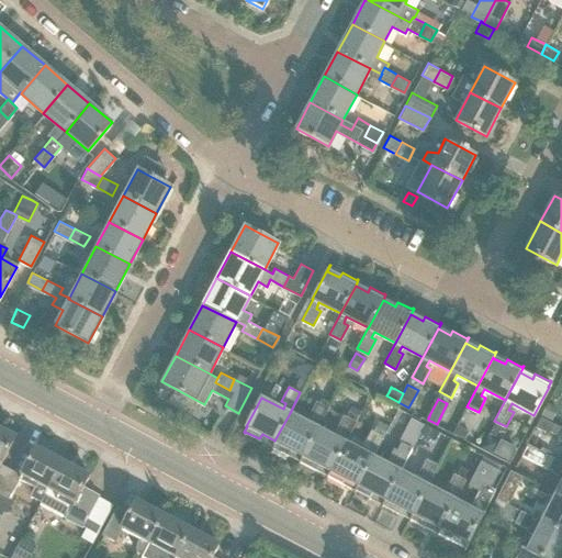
[(546,404),(540,414),(551,420),(552,417),(558,405),(555,404),(548,400),(546,404)]
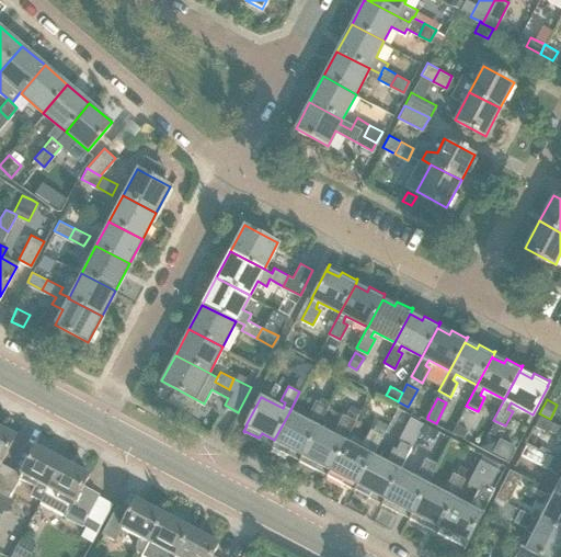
[(301,454),(317,427),(327,406),(316,400),(308,415),(313,417),(310,423),(289,412),(274,440),(271,445),(272,446),(272,445),(287,453),(289,447),(301,454)]
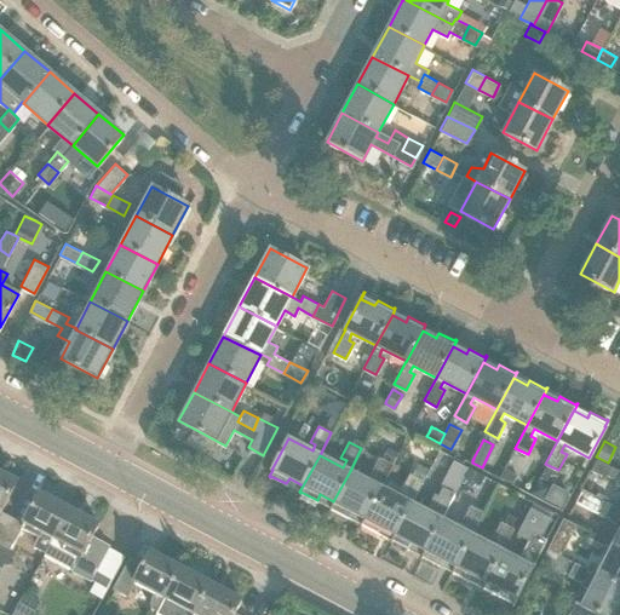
[(388,446),(382,459),(391,464),(397,452),(388,446)]
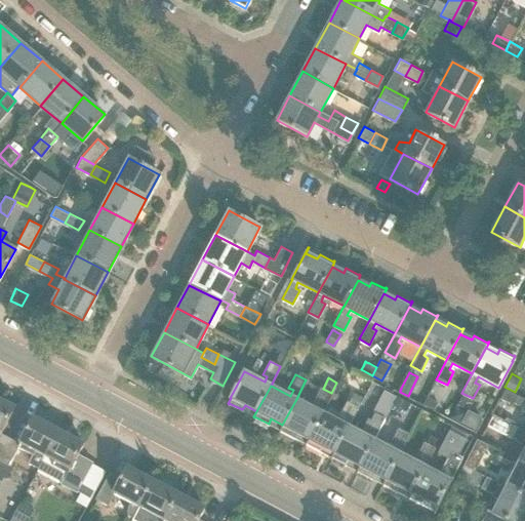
[(309,439),(322,412),(332,393),(331,393),(323,389),(321,388),(314,401),(319,403),(316,409),(296,399),(282,425),(279,430),(280,431),(280,430),(294,437),(296,433),(308,438),(309,439)]
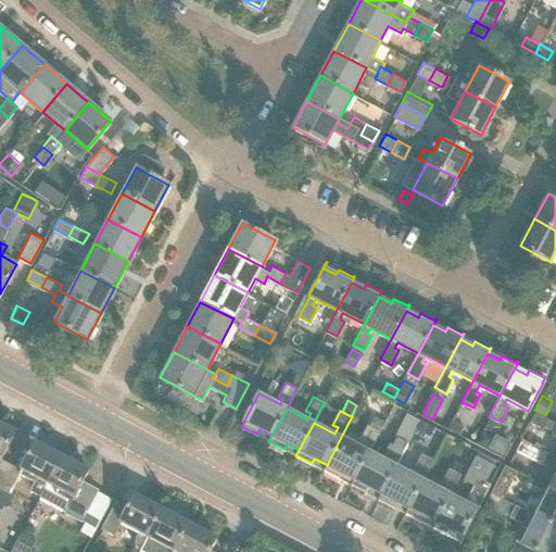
[(353,479),(368,451),(384,421),(374,414),(359,439),(365,442),(362,448),(341,437),(327,465),(326,464),(323,471),(324,471),(325,469),(339,477),(341,473),(353,479)]
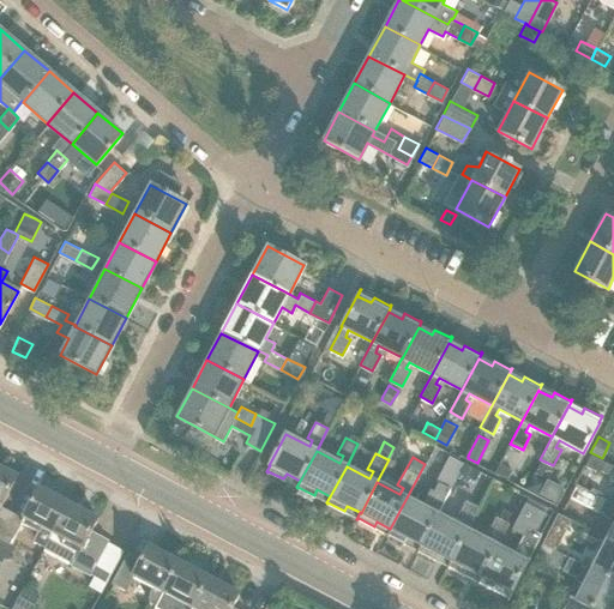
[(613,464),(606,460),(601,469),(612,475),(609,478),(613,480),(613,464)]
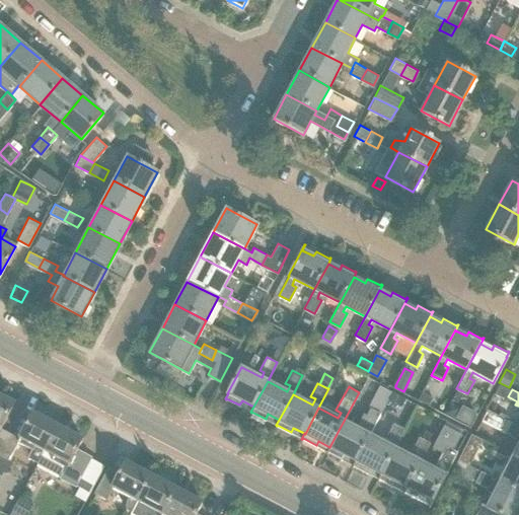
[(420,397),(420,398),(429,402),(430,400),(433,396),(423,391),(421,396),(420,397)]
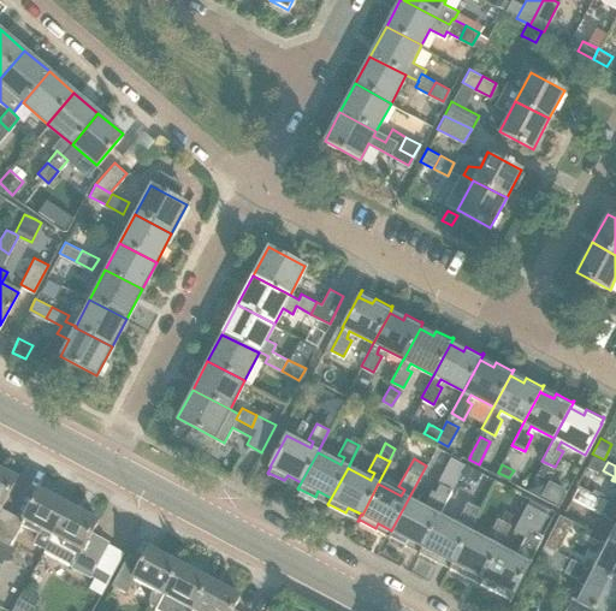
[(0,467),(0,506),(1,506),(17,476),(0,467)]
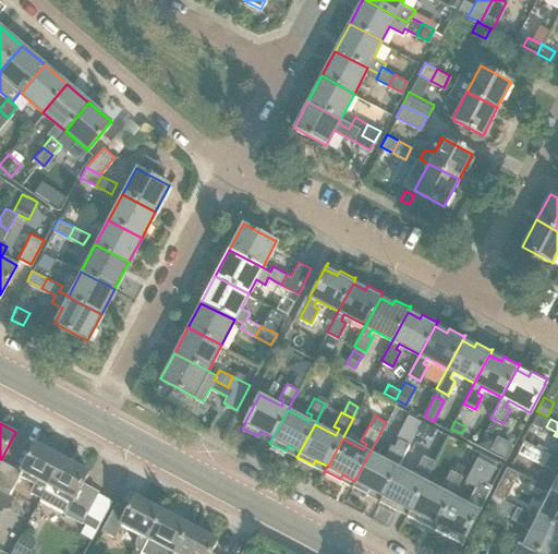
[(400,426),(396,436),(397,436),(398,437),(408,443),(409,443),(413,433),(403,428),(401,426),(400,426)]
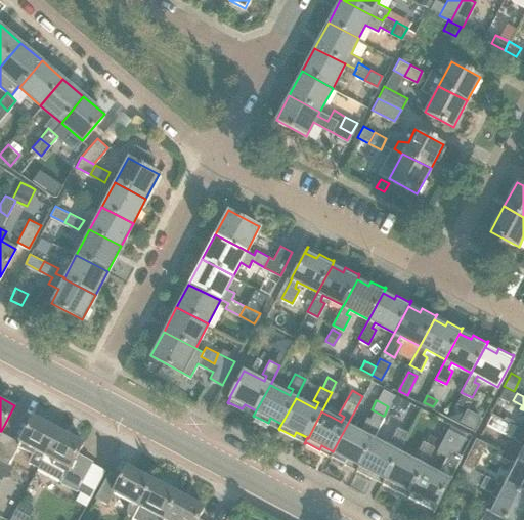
[(453,404),(448,416),(451,418),(457,421),(459,421),(460,421),(460,420),(465,410),(464,409),(463,409),(459,407),(453,404)]
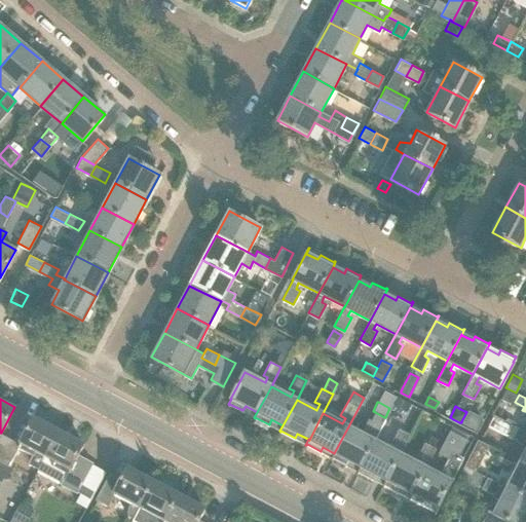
[(361,467),(374,440),(385,417),(384,417),(375,412),(366,430),(371,432),(368,437),(348,426),(334,453),(331,458),(332,458),(333,457),(346,464),(348,460),(360,467),(361,467)]
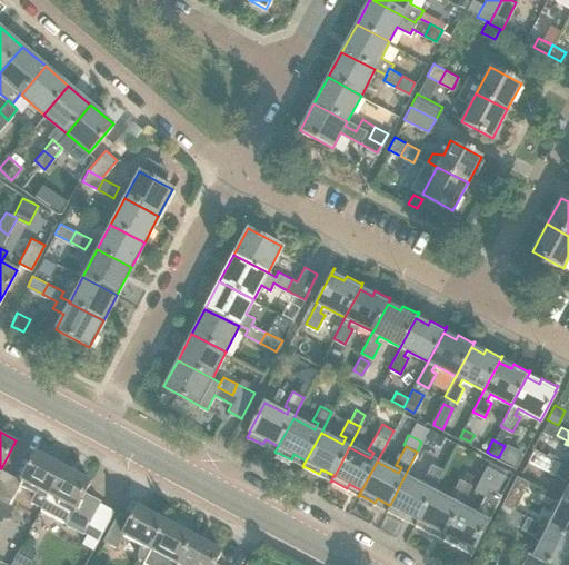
[(568,466),(557,461),(535,448),(528,461),(566,479),(568,475),(568,486),(562,498),(562,499),(568,502),(568,466)]
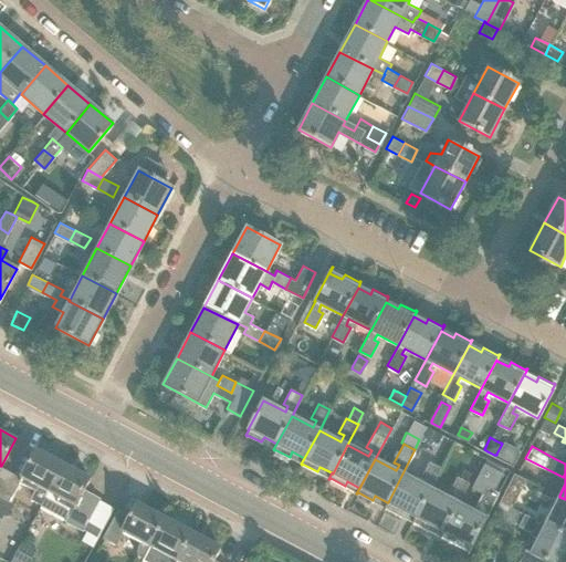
[(41,505),(63,462),(35,448),(19,480),(9,476),(0,491),(0,517),(1,518),(9,501),(19,481),(34,489),(30,498),(41,505)]
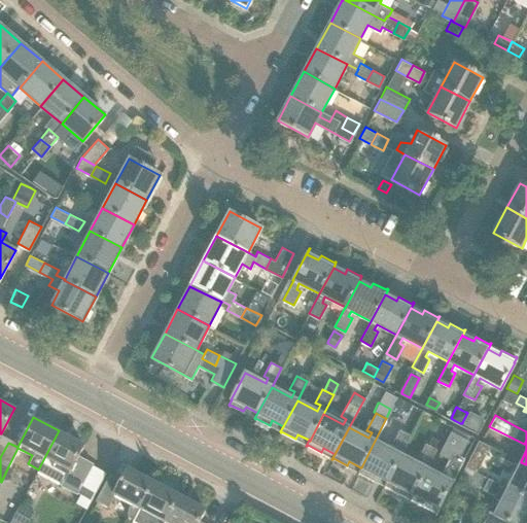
[(59,430),(38,469),(40,471),(49,471),(51,465),(66,473),(60,485),(77,494),(94,462),(78,454),(83,444),(59,430)]
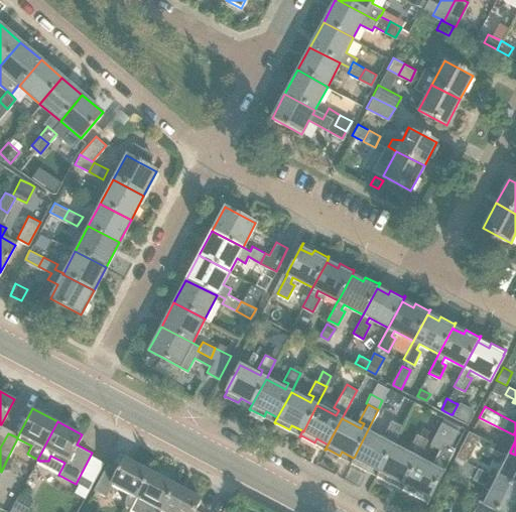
[(379,471),(392,445),(392,444),(402,426),(391,421),(384,434),(389,436),(386,441),(367,431),(354,458),(353,458),(350,463),(351,464),(352,462),(365,469),(367,465),(378,471),(379,471)]
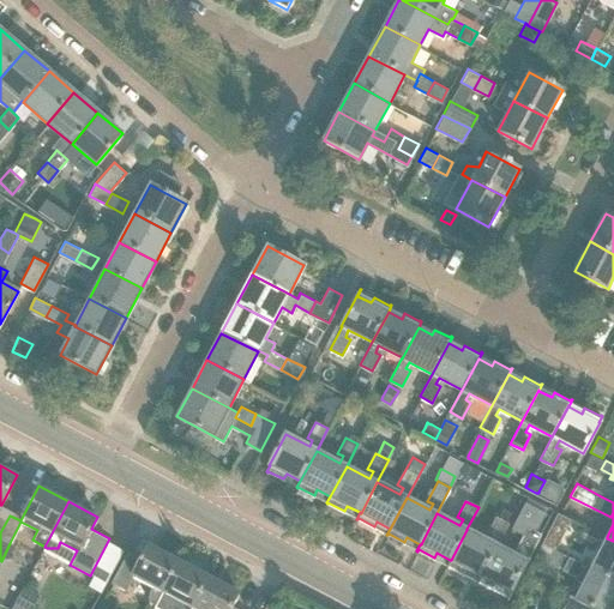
[(481,576),(480,576),(476,582),(477,583),(479,582),(494,590),(497,584),(510,591),(506,598),(507,598),(511,591),(527,561),(540,535),(535,531),(545,512),(524,501),(511,528),(524,535),(517,548),(523,550),(519,558),(497,546),(481,576)]
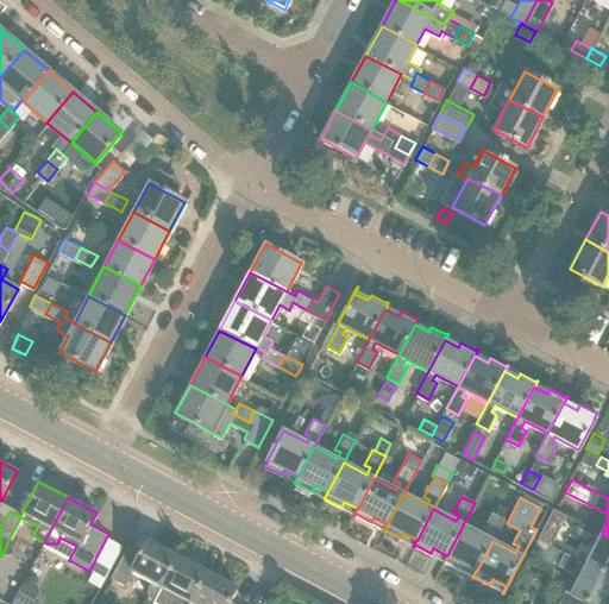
[(493,541),(504,518),(491,513),(483,528),(489,530),(485,536),(463,526),(447,555),(446,555),(443,561),(444,562),(445,561),(460,570),(463,564),(476,571),(477,571),(493,541)]
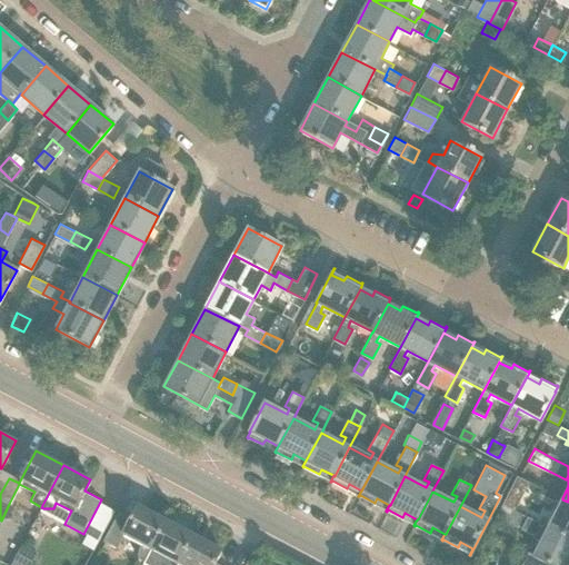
[(568,502),(562,499),(562,498),(542,488),(536,499),(551,507),(553,503),(559,505),(548,527),(568,537),(568,502)]
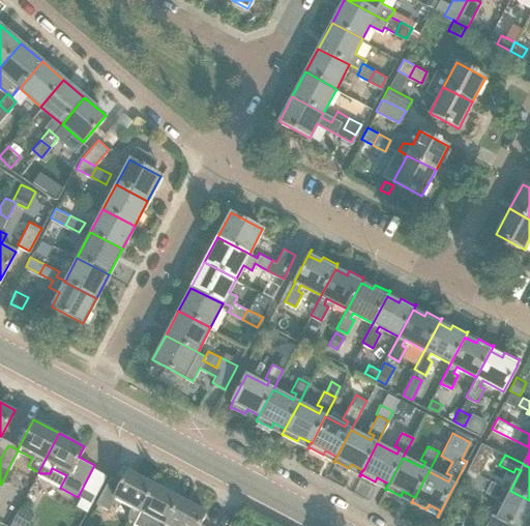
[(479,472),(481,469),(483,464),(472,459),(468,468),(475,472),(478,474),(479,472)]
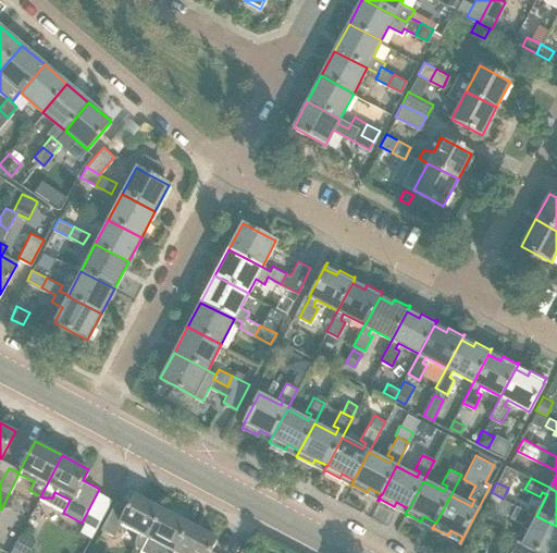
[(149,538),(163,511),(134,494),(128,506),(116,500),(101,528),(113,535),(120,523),(138,531),(134,539),(134,545),(141,549),(147,537),(149,538)]
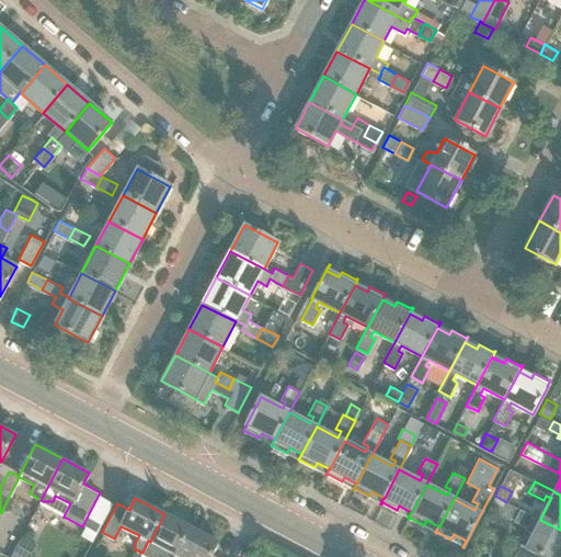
[(504,526),(515,506),(506,502),(503,500),(492,521),(504,526)]
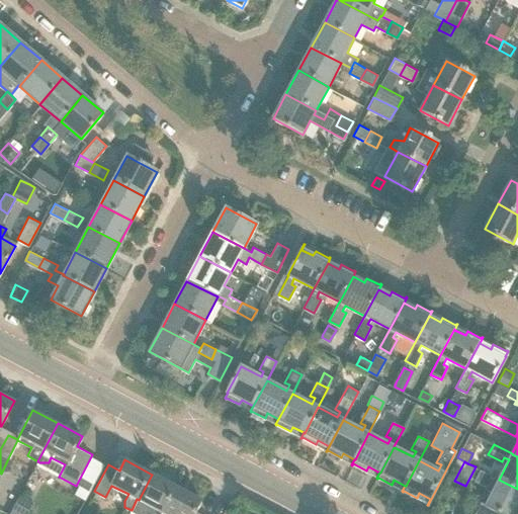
[(517,513),(517,489),(499,480),(481,469),(475,480),(489,487),(491,483),(496,486),(486,505),(481,502),(475,513),(498,513),(500,513),(501,513),(517,513)]
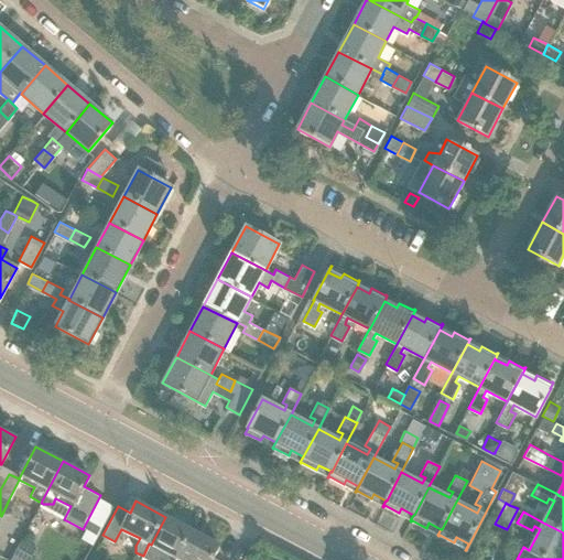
[(179,559),(193,531),(165,517),(151,545),(179,559)]
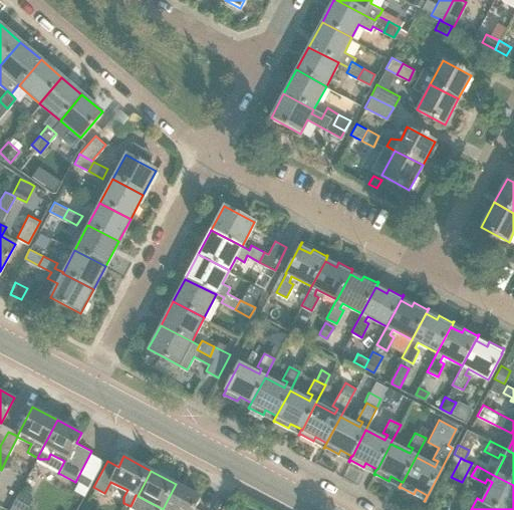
[(200,509),(194,507),(200,496),(176,484),(163,509),(164,509),(200,509)]
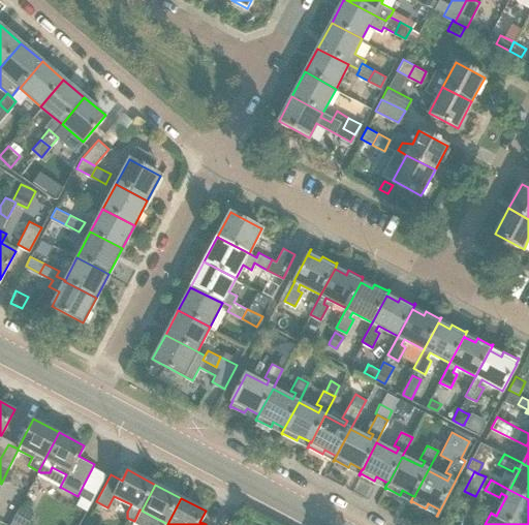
[(10,524),(26,524),(32,514),(18,507),(9,524),(10,524)]
